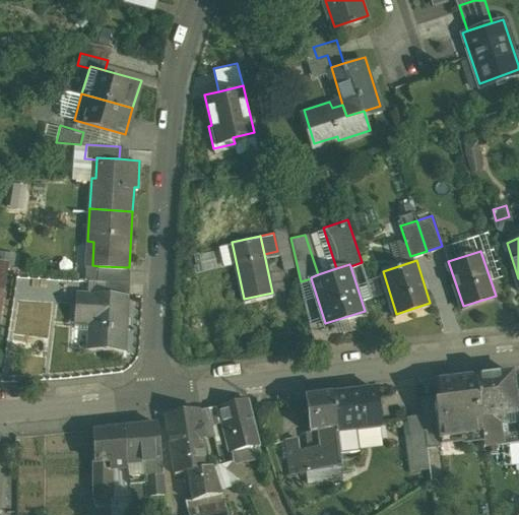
[(129,267),(99,266),(98,278),(130,280),(131,267),(129,267)]
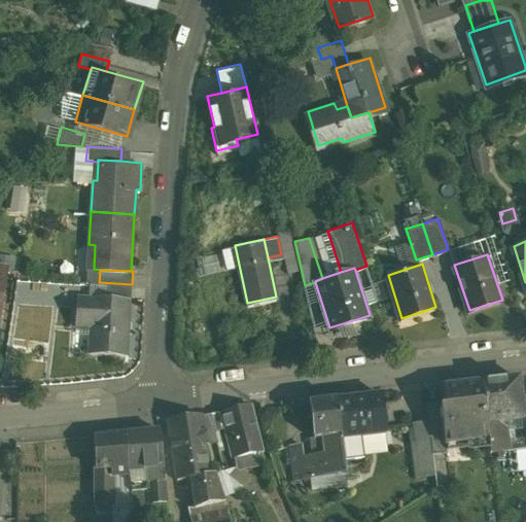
[(131,297),(94,294),(94,292),(77,291),(75,325),(89,326),(88,350),(129,353),(132,297),(131,297)]
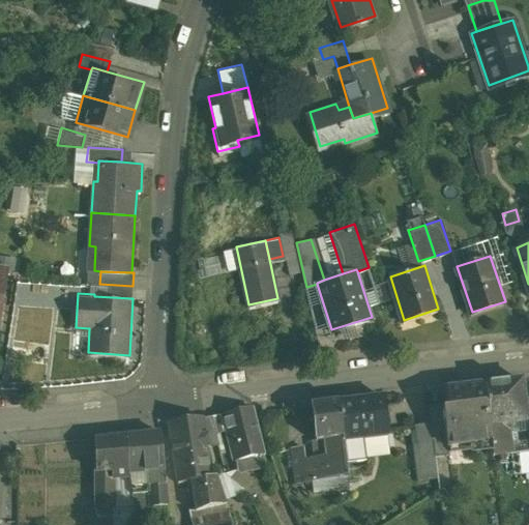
[(522,377),(485,381),(490,423),(501,421),(527,417),(522,377)]
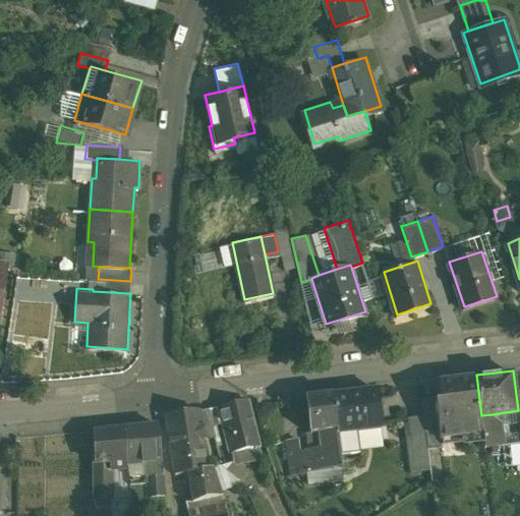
[(476,375),(440,380),(443,400),(437,401),(441,437),(443,436),(483,431),(481,415),(476,375)]
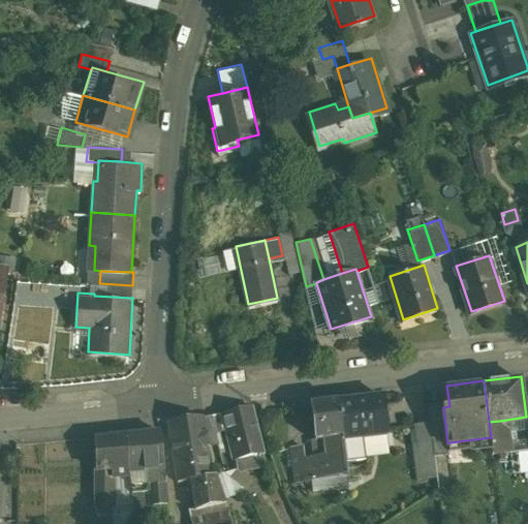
[(382,393),(337,398),(342,437),(362,435),(387,432),(382,393)]
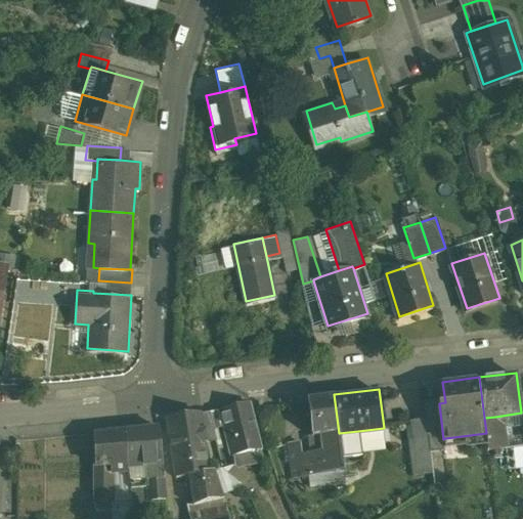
[(334,394),(307,398),(311,433),(320,432),(322,448),(325,470),(343,468),(342,461),(339,433),(334,394)]
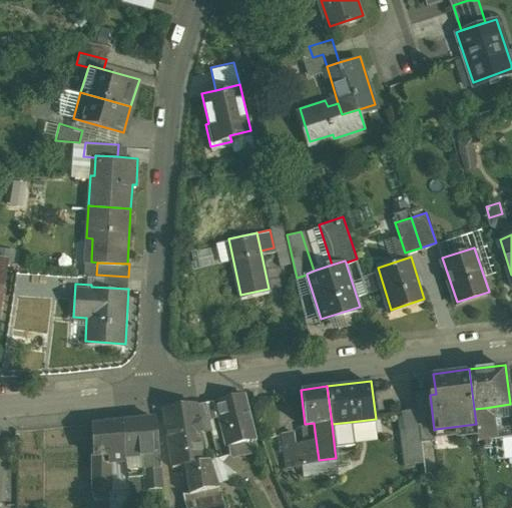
[(243,390),(216,397),(228,443),(254,437),(256,437),(243,390)]
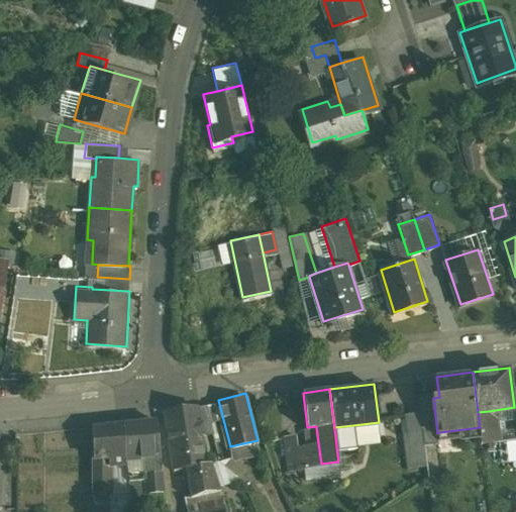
[(437,433),(433,398),(419,400),(421,409),(425,442),(440,441),(439,432),(437,433)]
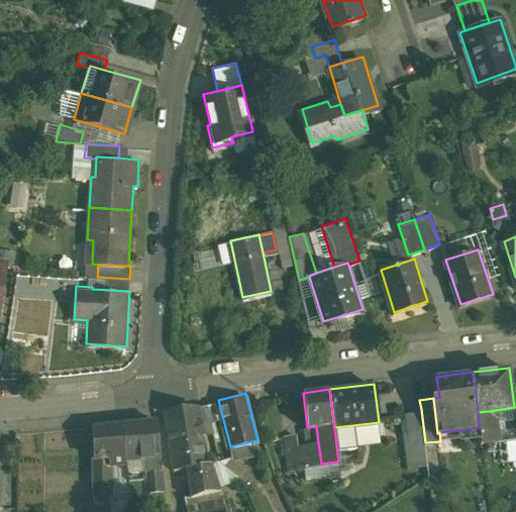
[(199,421),(196,404),(165,409),(174,468),(186,466),(205,462),(200,432),(205,431),(203,420),(199,421)]
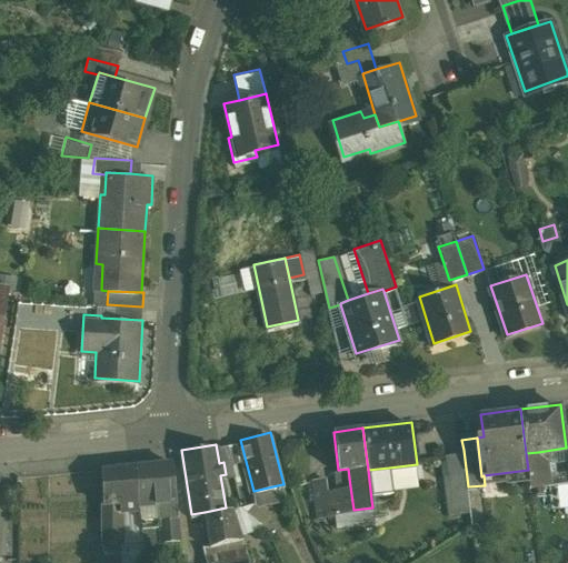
[(464,450),(448,452),(451,476),(447,476),(451,512),(470,509),(468,486),(464,450)]
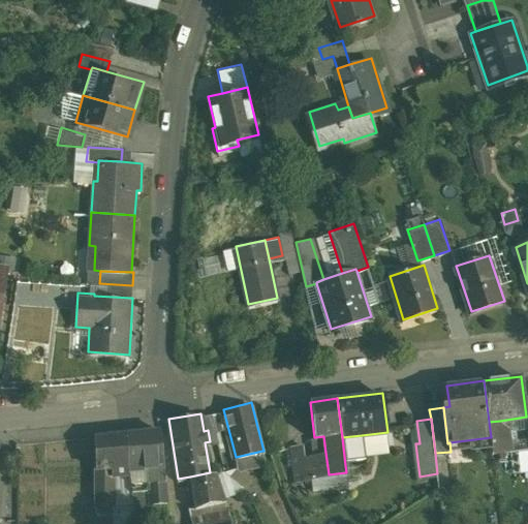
[(506,427),(501,423),(500,421),(489,422),(491,437),(491,441),(507,439),(506,427)]
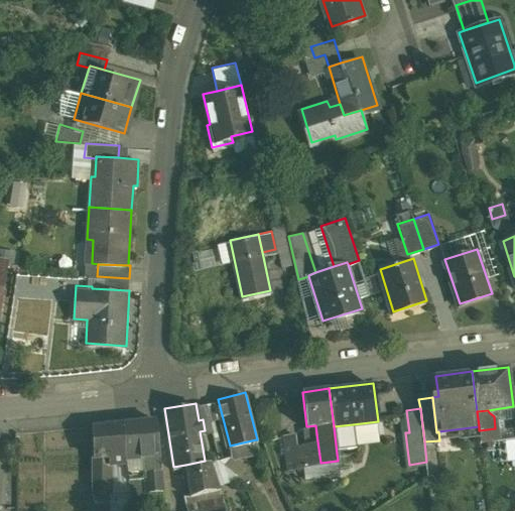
[(155,418),(124,421),(125,455),(125,459),(128,471),(130,490),(162,489),(155,418)]
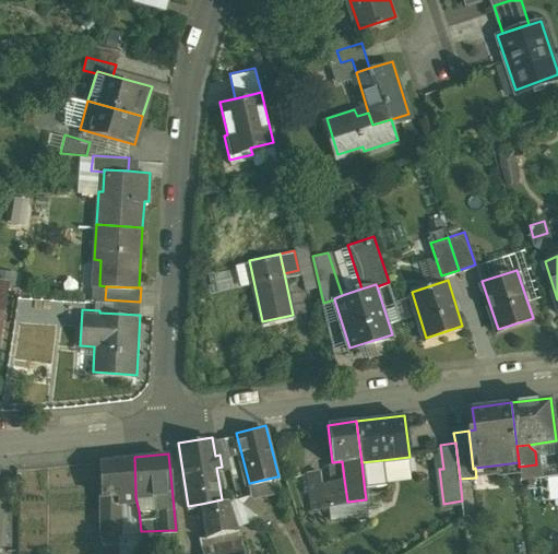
[(134,457),(101,460),(102,494),(118,494),(135,493),(134,457)]
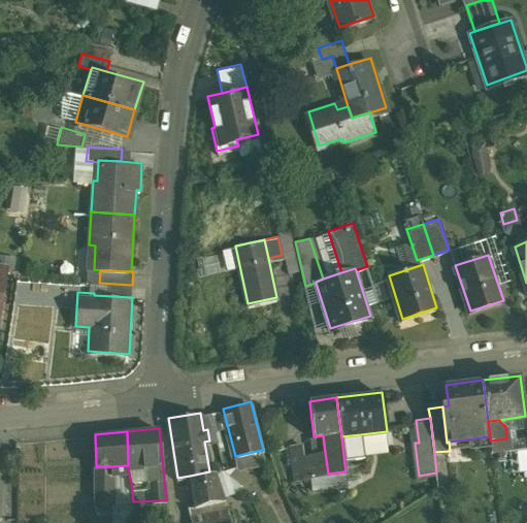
[(361,434),(341,436),(344,464),(365,462),(361,434)]
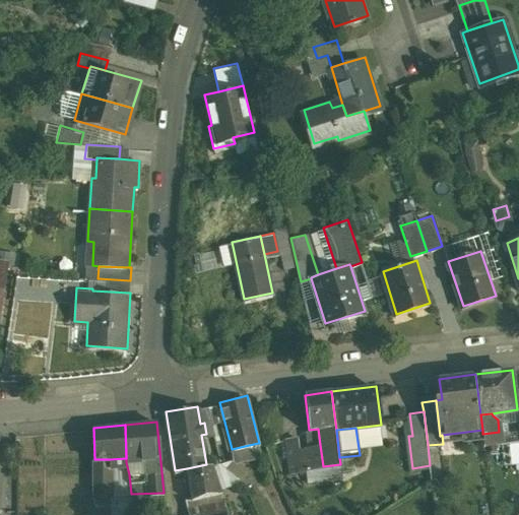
[(518,429),(499,432),(501,442),(507,441),(518,439),(518,429)]
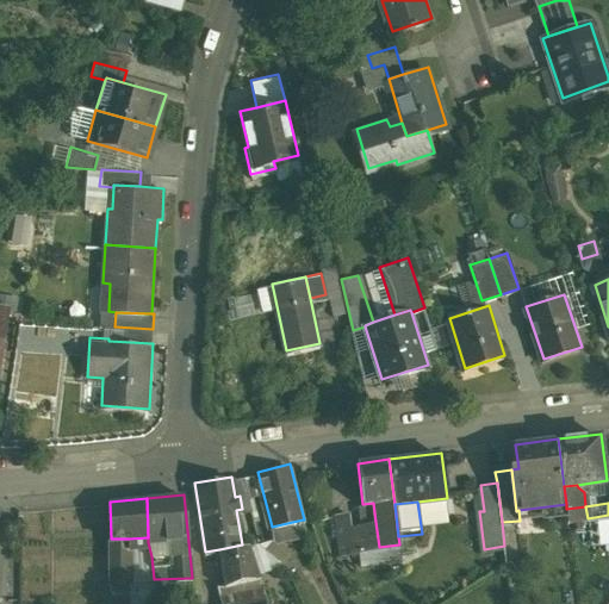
[(585,506),(566,509),(567,521),(588,518),(585,506)]
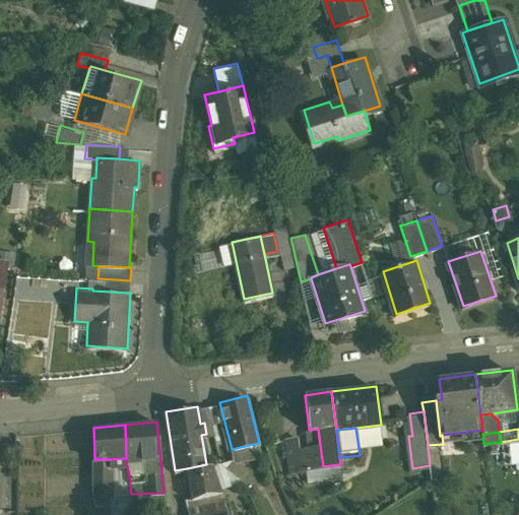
[(297,435),(285,437),(289,470),(300,468),(298,448),(299,448),(297,435)]
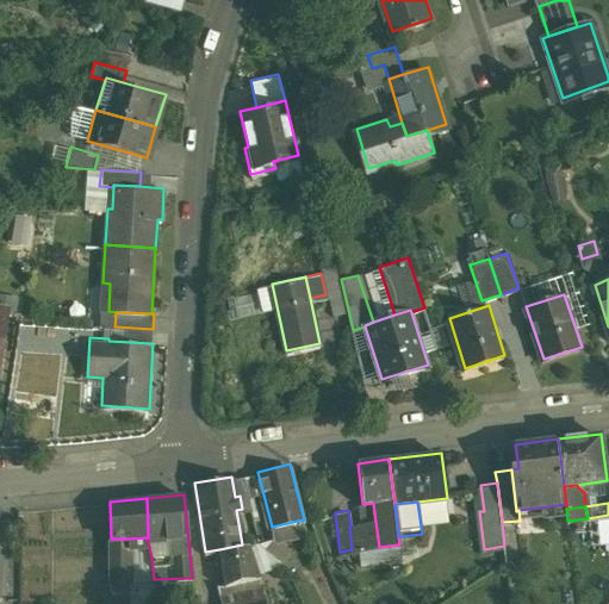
[(608,515),(595,517),(597,530),(608,528),(608,515)]
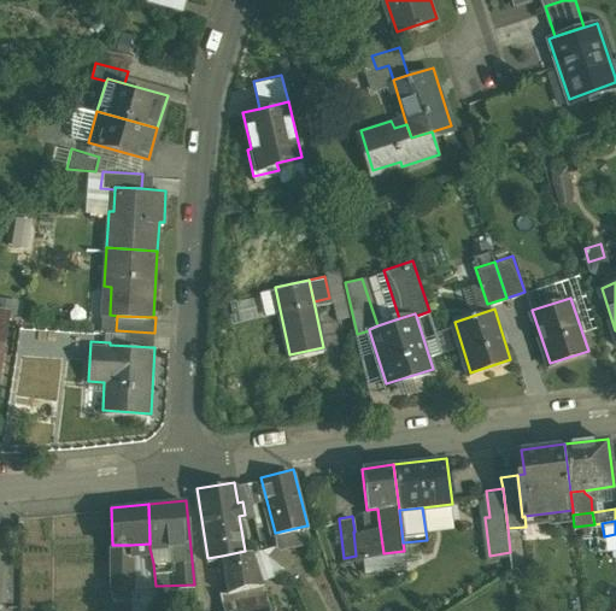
[(306,526),(275,533),(277,545),(287,545),(309,539),(306,526)]
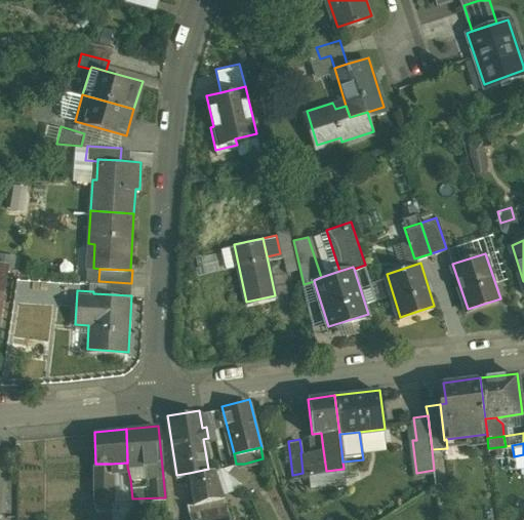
[(323,449),(311,451),(314,472),(326,471),(323,449)]
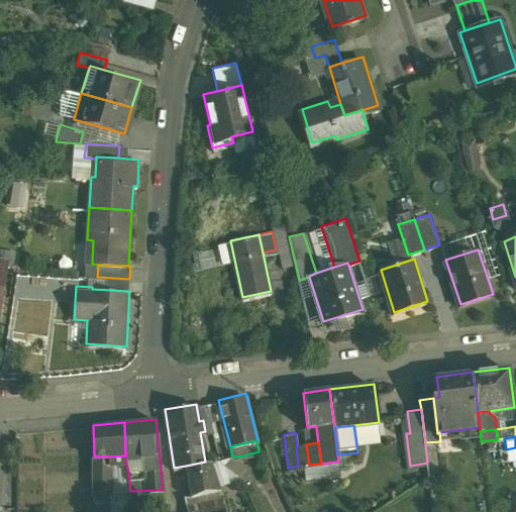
[(297,445),(296,445),(298,466),(305,466),(309,465),(306,444),(297,445)]
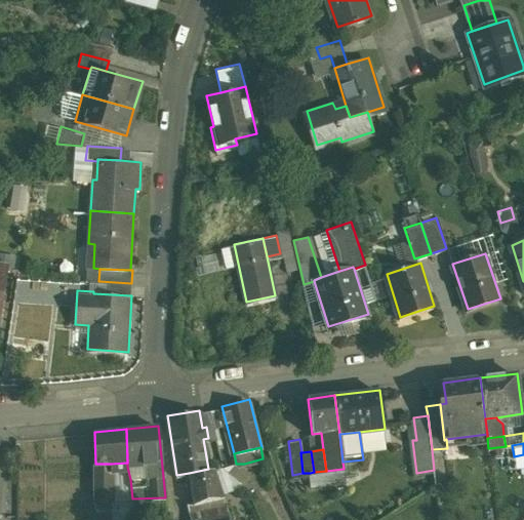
[(111,464),(95,464),(95,514),(110,515),(111,464)]
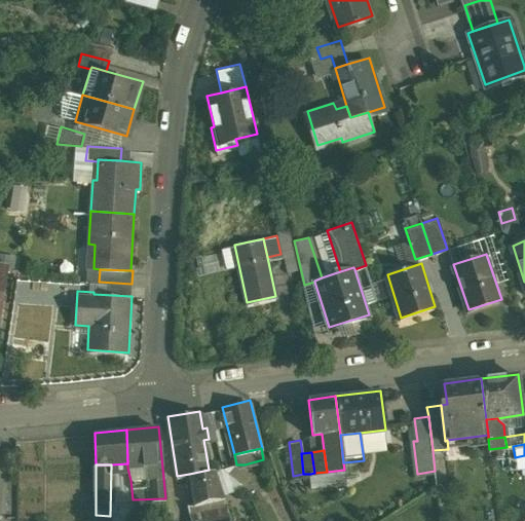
[(209,470),(189,474),(194,505),(224,497),(215,469),(209,470)]
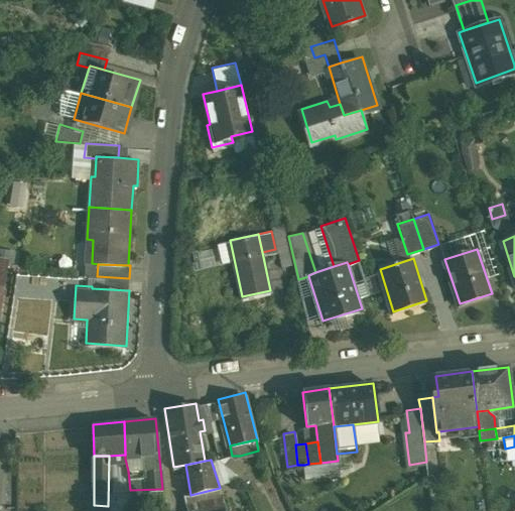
[(308,464),(304,465),(306,475),(340,471),(339,461),(338,461),(320,463),(308,464)]
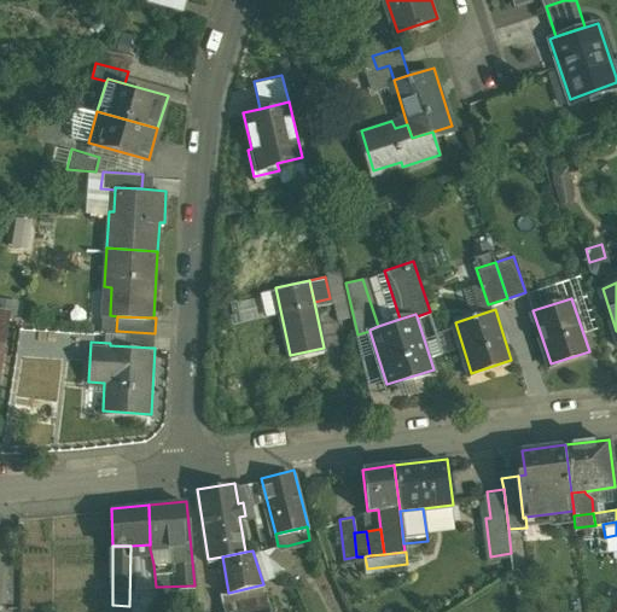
[(228,593),(222,595),(226,611),(268,611),(272,611),(263,584),(228,593)]
